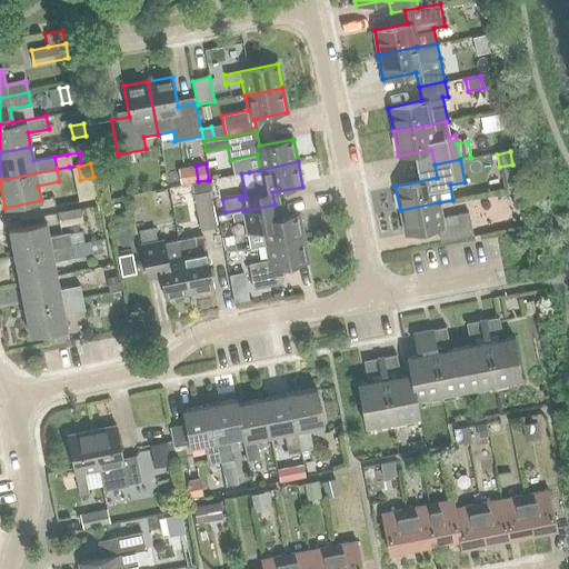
[(216,229),(209,192),(193,196),(200,232),(216,229)]
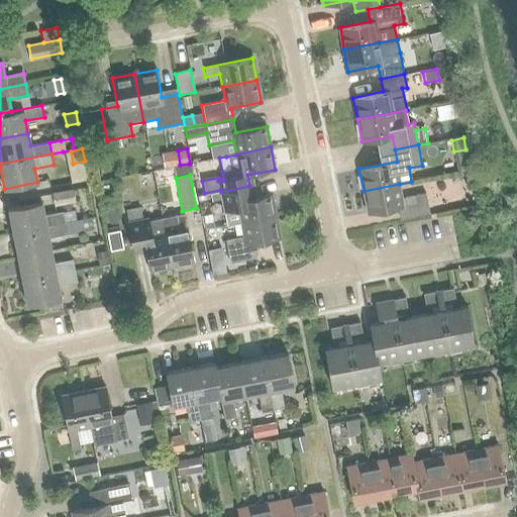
[(429,212),(425,192),(401,197),(399,184),(364,191),(368,213),(398,206),(400,218),(429,212)]
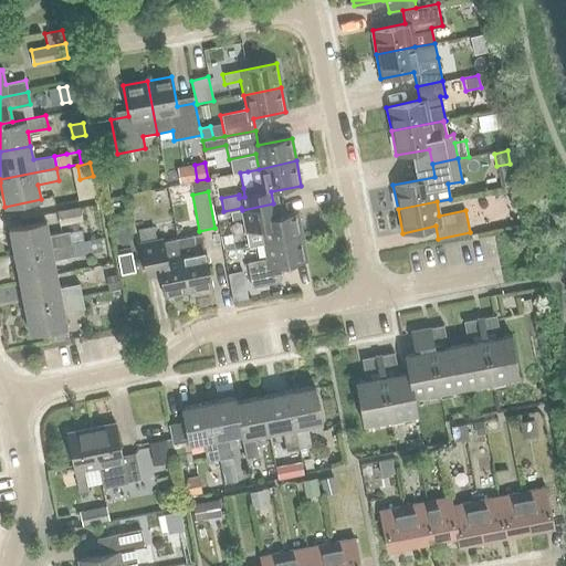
[(275,218),(273,203),(242,210),(249,247),(264,243),(303,236),(299,213),(275,218)]
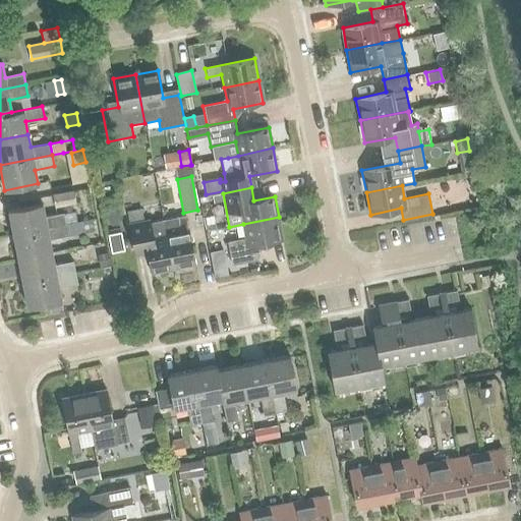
[(52,194),(55,207),(76,203),(73,190),(52,194)]
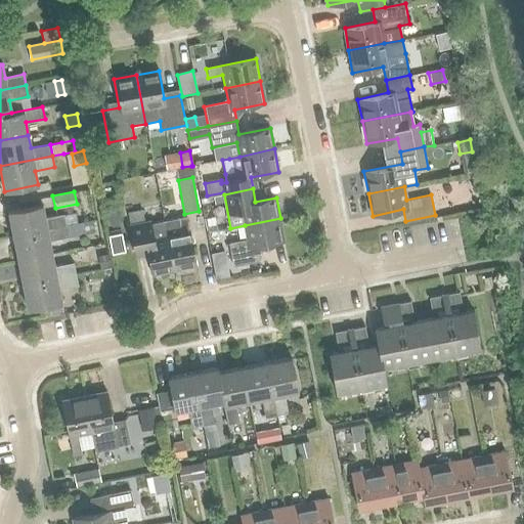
[(66,225),(63,214),(44,218),(42,205),(8,211),(13,236),(66,225)]
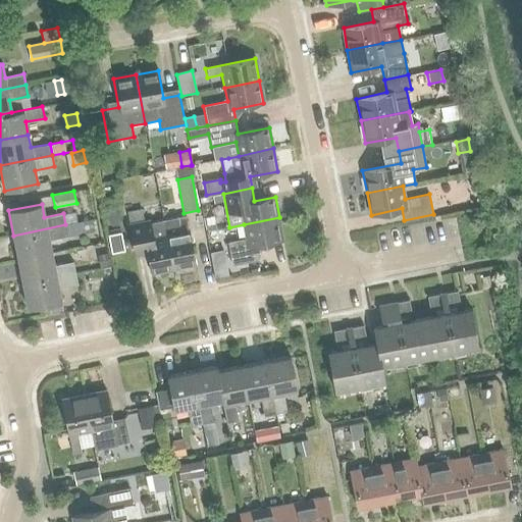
[(164,221),(151,223),(151,221),(145,222),(143,210),(128,213),(131,225),(135,249),(147,247),(153,274),(174,270),(164,221)]
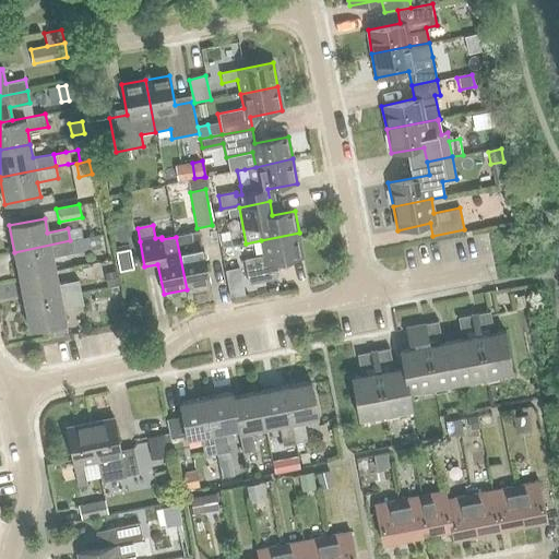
[(211,285),(200,233),(176,237),(187,289),(211,285)]
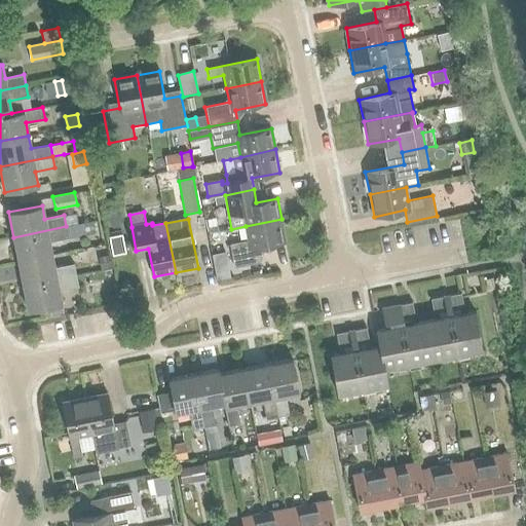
[(286,243),(282,219),(246,226),(249,241),(230,245),(234,267),(260,263),(257,249),(286,243)]
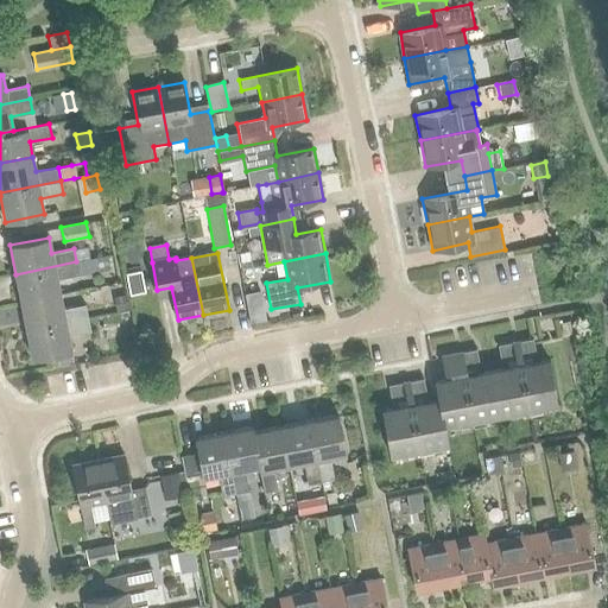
[(76,261),(16,274),(21,302),(59,293),(57,279),(99,271),(96,258),(76,261)]
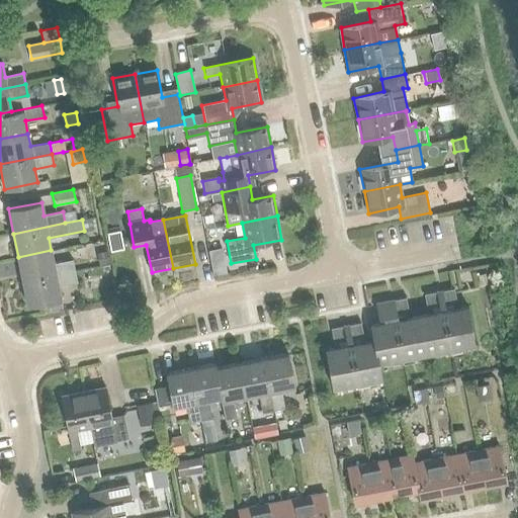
[(112,252),(124,249),(121,232),(109,234),(112,252)]
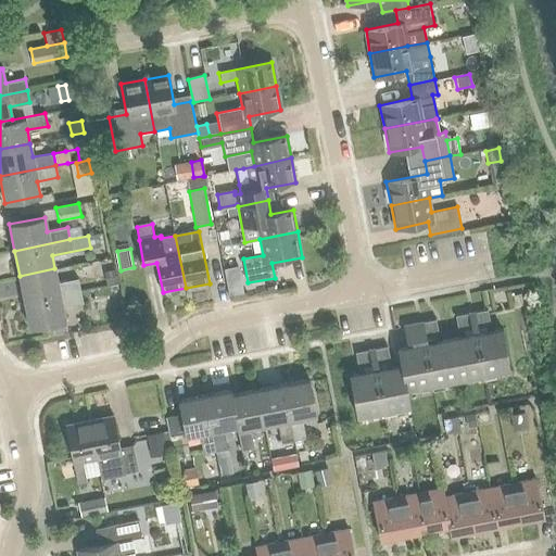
[(79,290),(77,278),(58,282),(54,268),(20,276),(24,302),(79,290)]
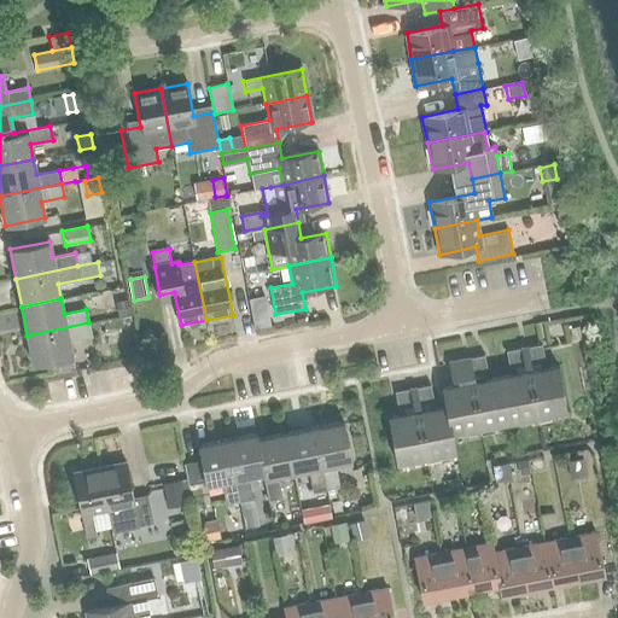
[(130,315),(128,299),(115,302),(118,318),(130,315)]
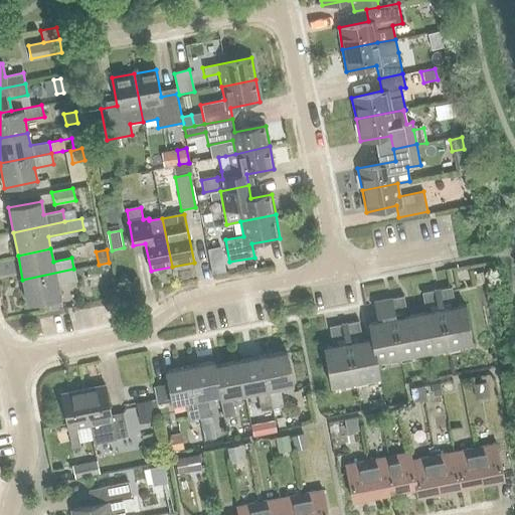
[(223,260),(210,263),(213,278),(226,275),(223,260)]
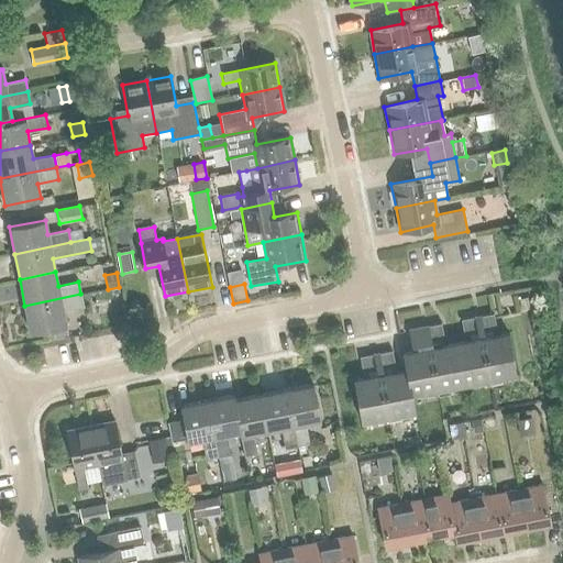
[(63,310),(84,306),(80,294),(24,306),(30,332),(66,324),(63,310)]
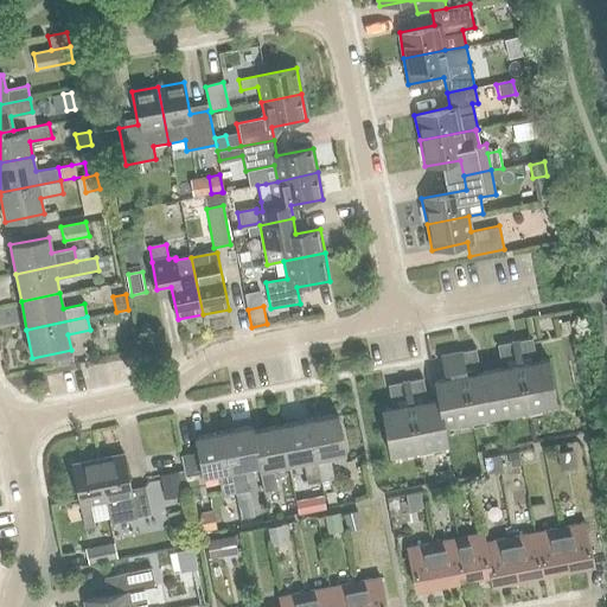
[(531,338),(513,342),(517,358),(535,356),(531,338)]
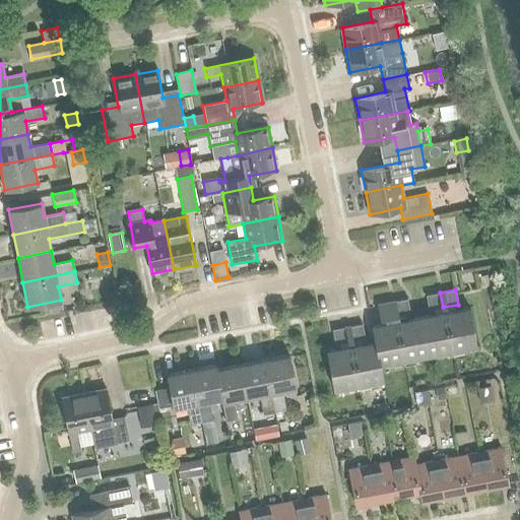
[(428,310),(443,307),(440,293),(426,295),(428,310)]
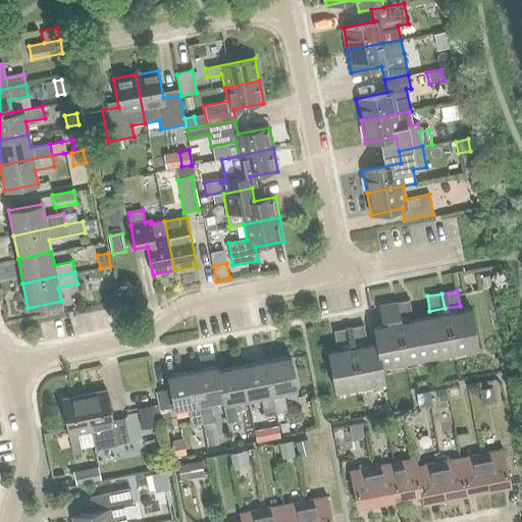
[(394,303),(397,317),(412,315),(409,300),(394,303)]
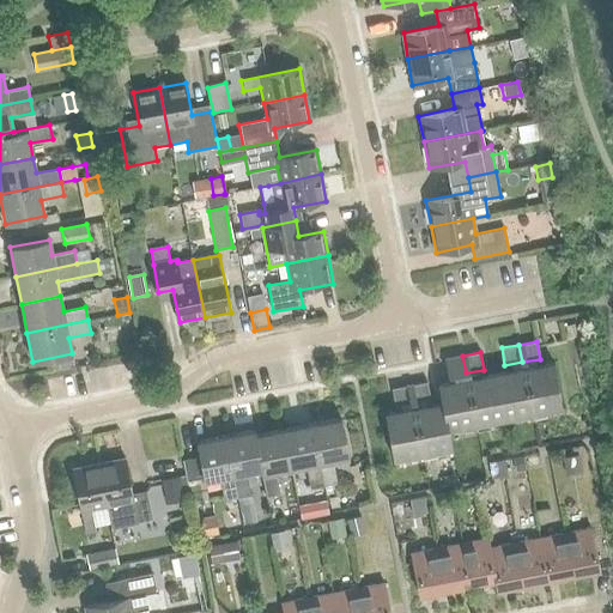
[(466,372),(462,356),(444,358),(448,376),(466,372)]
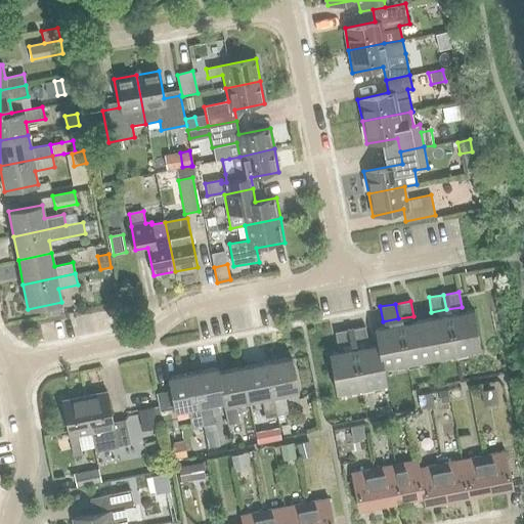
[(447,314),(454,353),(480,349),(472,309),(447,314)]
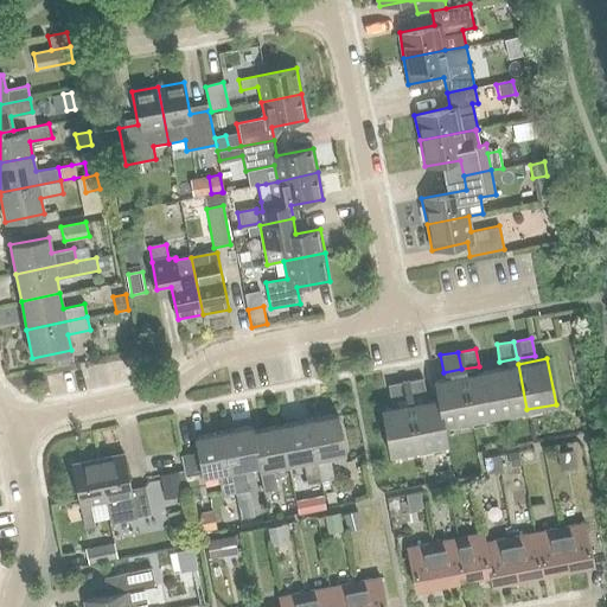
[(518,364),(491,370),(499,415),(526,409),(518,364)]
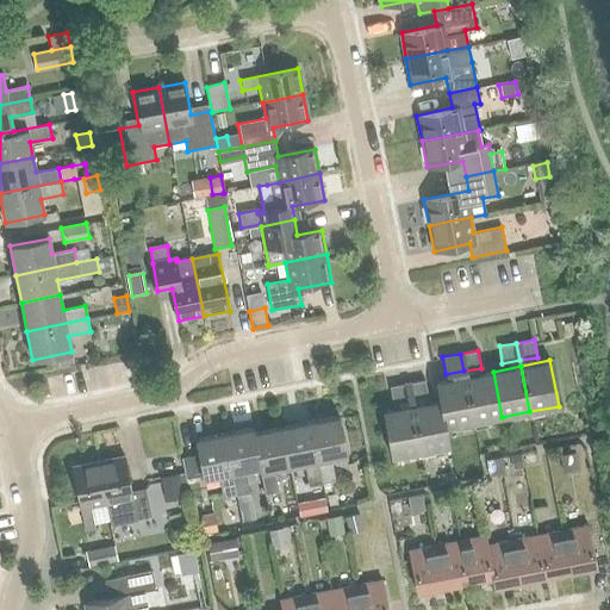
[(465,377),(474,422),(502,417),(493,372),(465,377)]
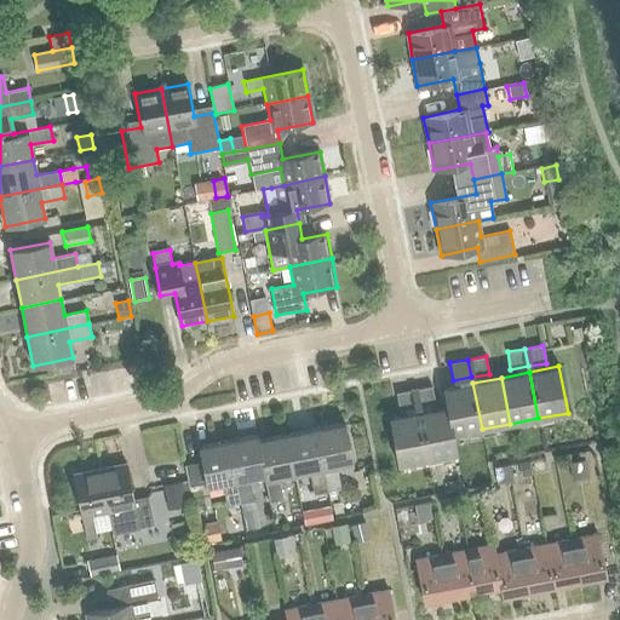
[(442,389),(446,408),(447,407),(453,435),(482,429),(472,383),(442,389)]
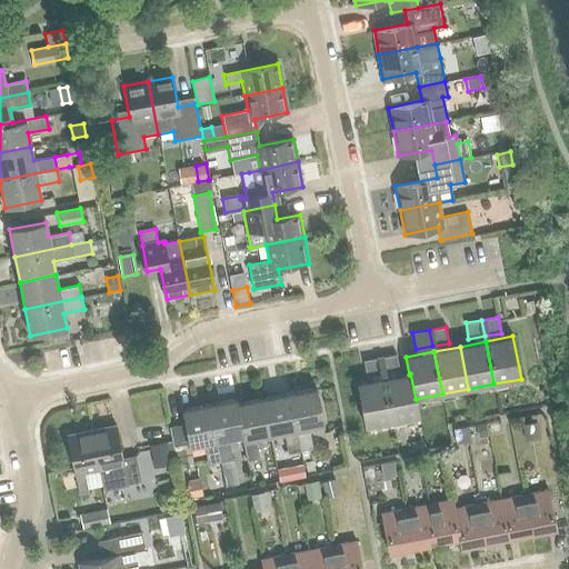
[(396,355),(379,357),(382,373),(399,370),(396,355)]
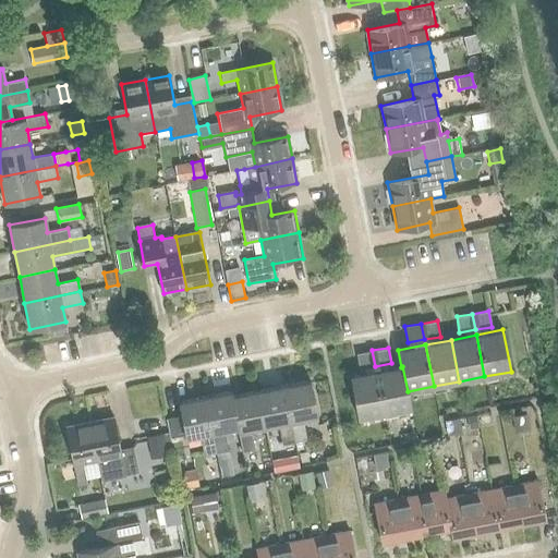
[(372,350),(356,353),(359,370),(375,366),(372,350)]
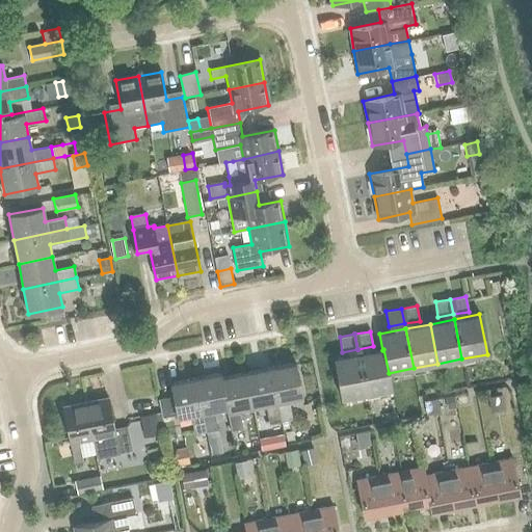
[(392,389),(389,373),(383,349),(382,350),(358,354),(367,394),(392,389)]
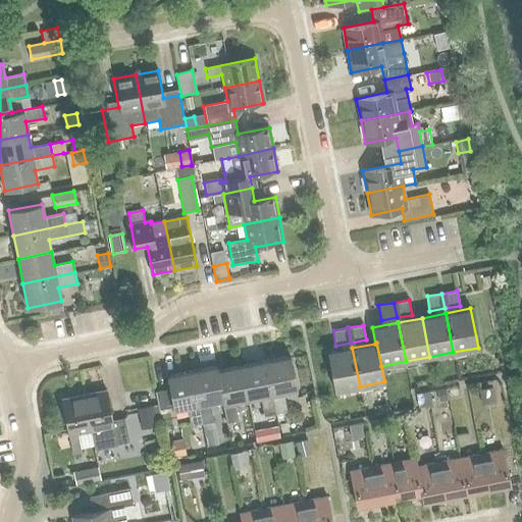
[(327,353),(334,392),(360,386),(352,348),(327,353)]
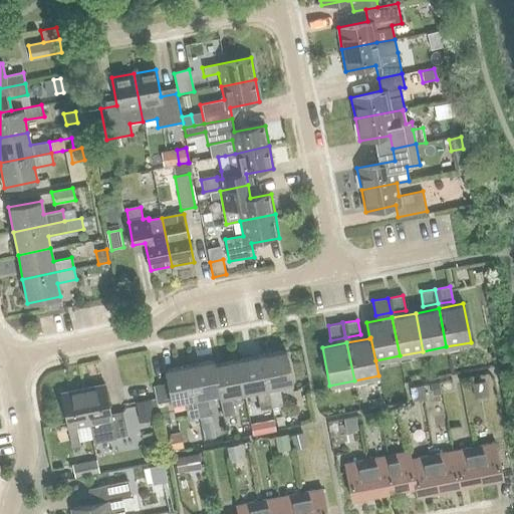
[(278,387),(291,383),(285,350),(261,355),(271,407),(282,405),(278,387)]
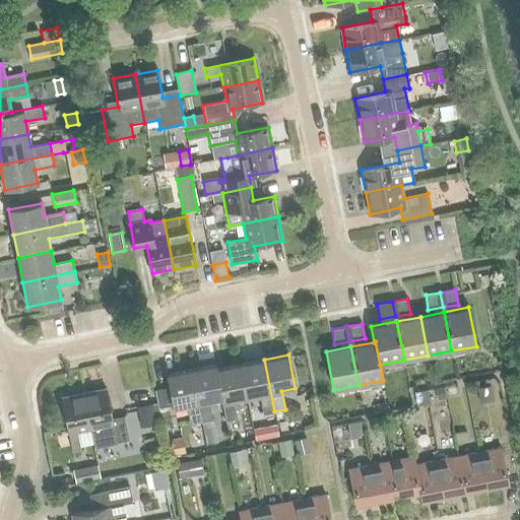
[(259,395),(263,413),(274,411),(264,360),(240,364),(247,397),(259,395)]
